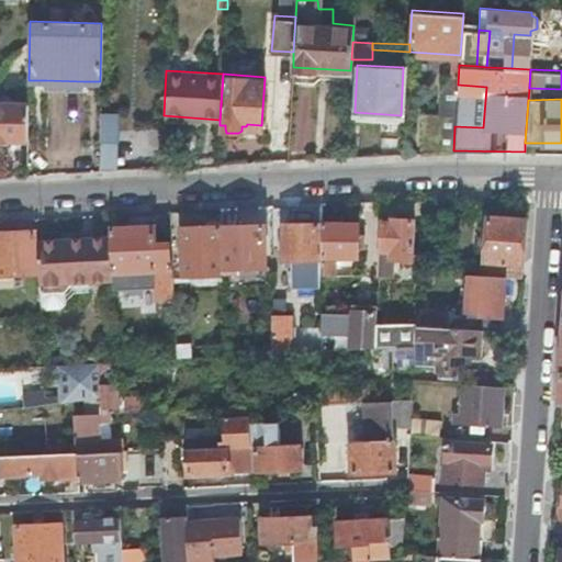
[(27,115),(29,102),(0,101),(0,137),(27,138),(27,115)]
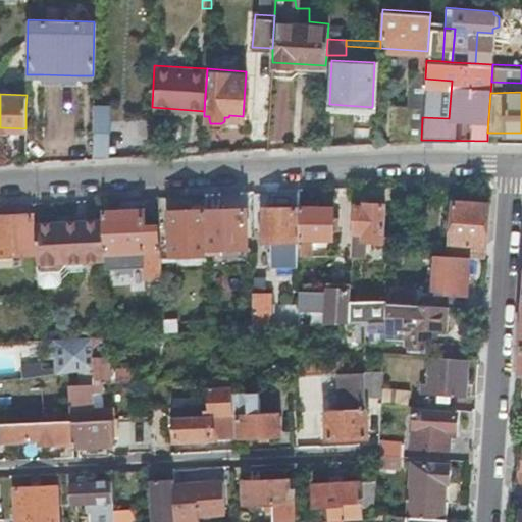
[(393,112),(390,142),(421,140),(422,117),(423,114),(393,112)]
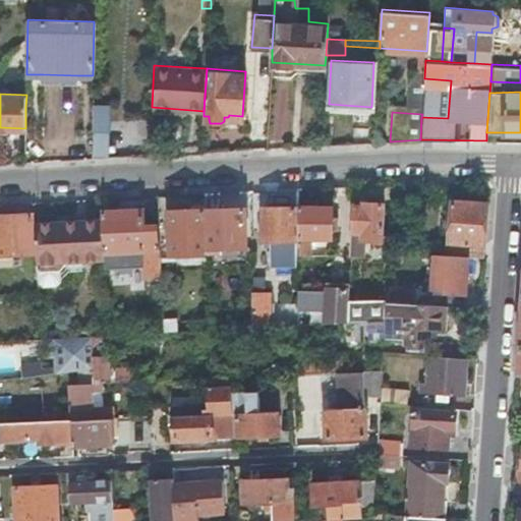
[(467,255),(482,256),(486,203),(451,199),(448,240),(451,240),(451,244),(440,244),(439,253),(467,255)]
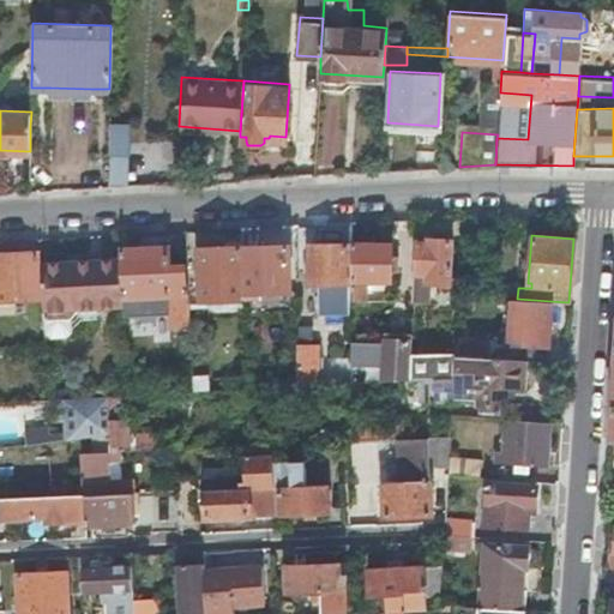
[(413,296),(428,298),(428,278),(449,280),(451,238),(428,236),(427,241),(415,240),(414,271),(413,296)]
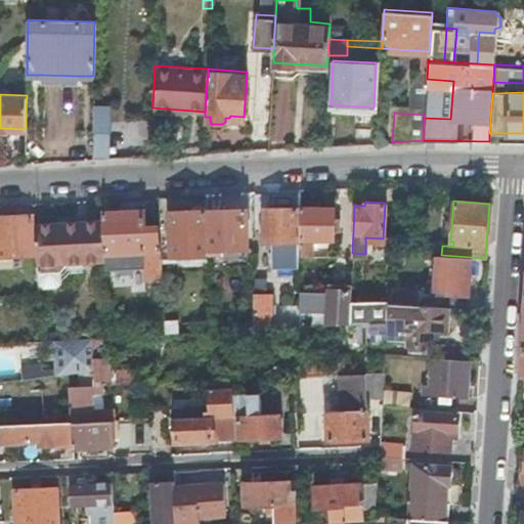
[(301,206),(300,255),(311,255),(311,248),(309,248),(310,237),(332,237),(332,231),(338,231),(338,224),(332,223),(333,207),(301,206)]
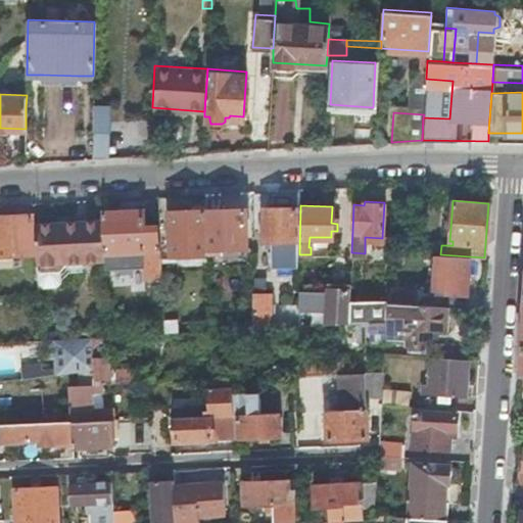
[(245,206),(205,208),(206,247),(246,245),(245,206)]
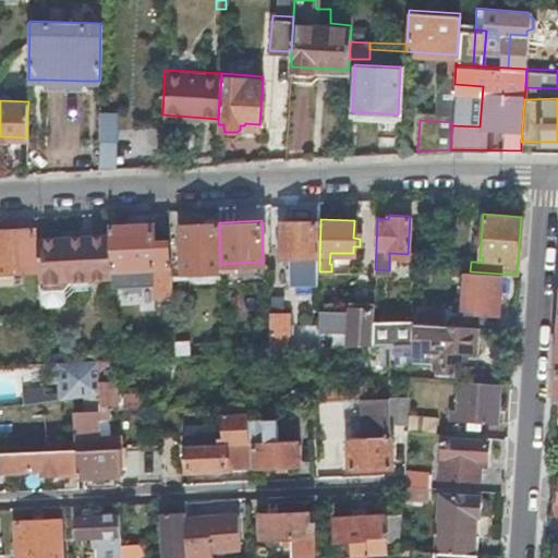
[(317,281),(316,220),(280,220),(280,240),(275,240),(275,245),(280,245),(280,263),(290,263),(290,282),(317,281)]
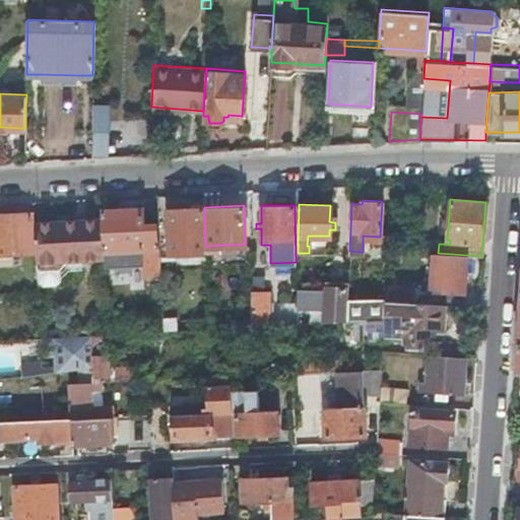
[(205,246),(204,207),(168,208),(170,253),(205,251),(205,246)]
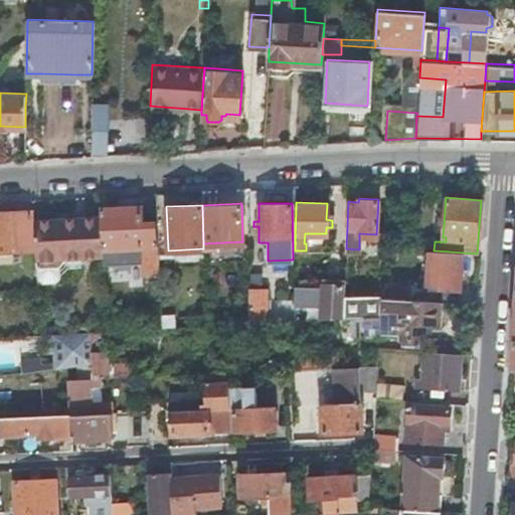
[(159,273),(156,221),(142,222),(141,206),(101,207),(101,214),(103,247),(103,254),(104,264),(140,262),(141,274),(159,273)]
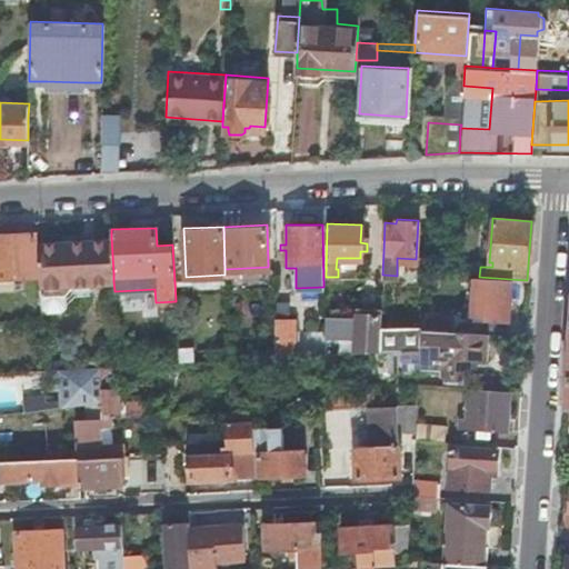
[(0,293),(13,293),(12,276),(37,275),(35,231),(0,232),(0,293)]
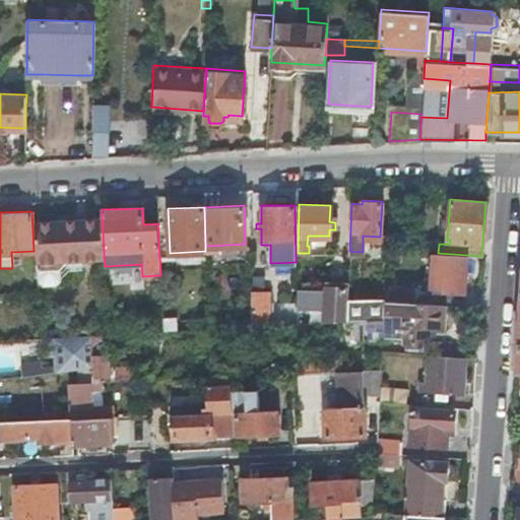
[(65,259),(104,257),(104,250),(102,216),(35,219),(38,268),(59,267),(65,259)]
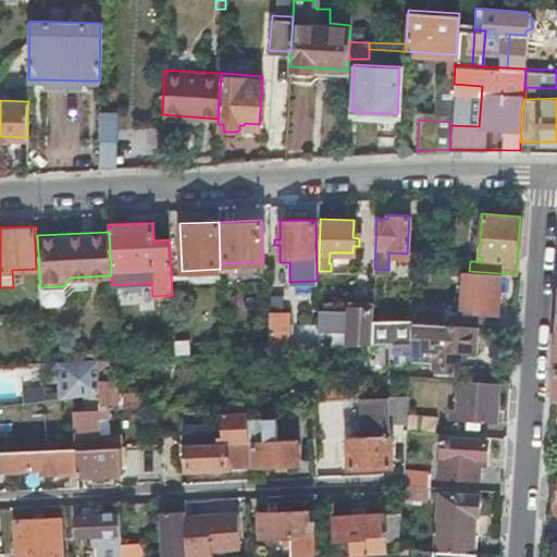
[(497,311),(499,273),(469,271),(463,270),(460,306),(472,306),(472,310),(497,311)]
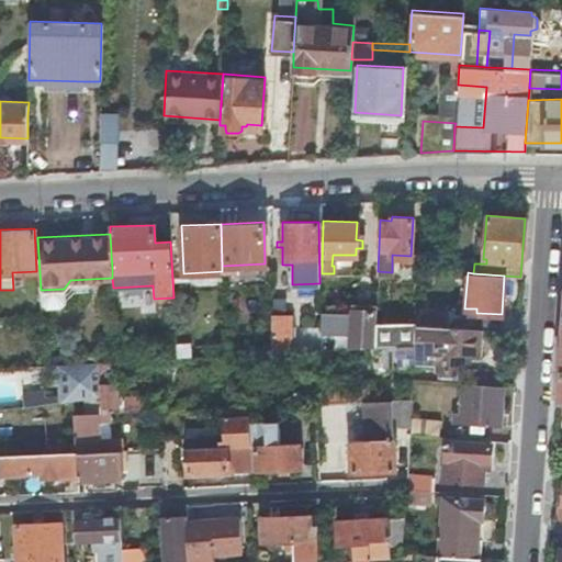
[(64,289),(41,290),(41,302),(46,305),(60,305),(64,301),(64,289)]
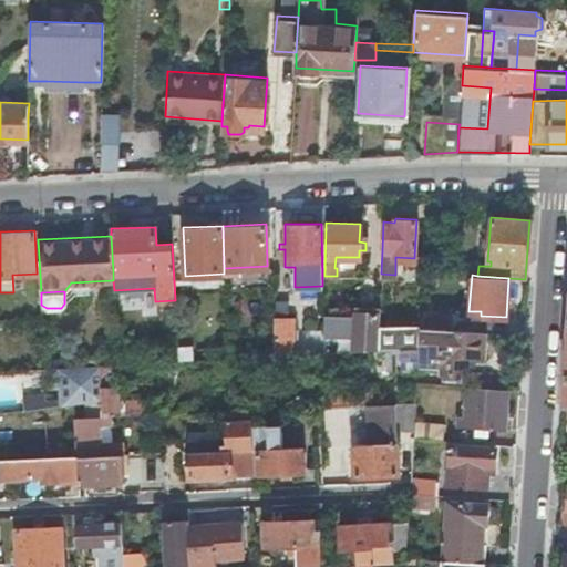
[(444,329),(445,311),(421,310),(420,325),(420,327),(444,329)]
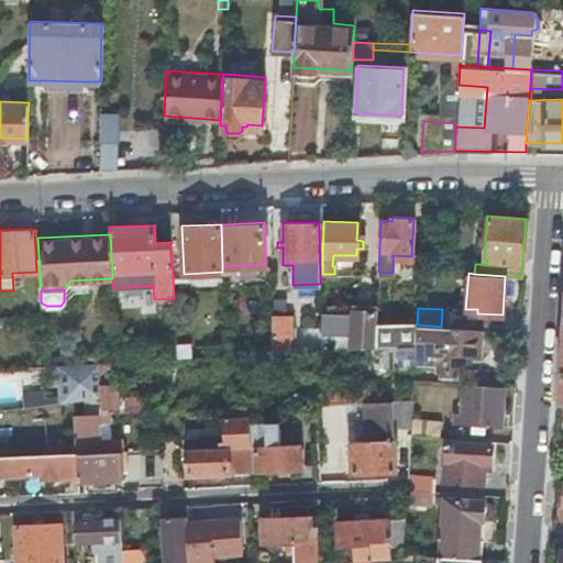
[(321,349),(375,345),(376,322),(377,310),(352,309),(352,312),(322,312),(321,349)]
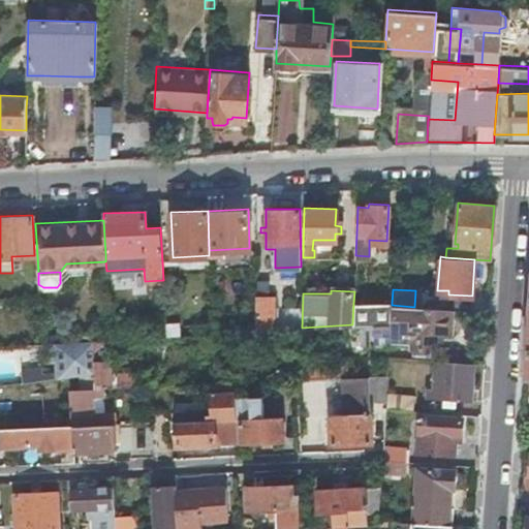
[(256,330),(273,330),(273,294),(266,294),(266,293),(255,293),(256,330)]
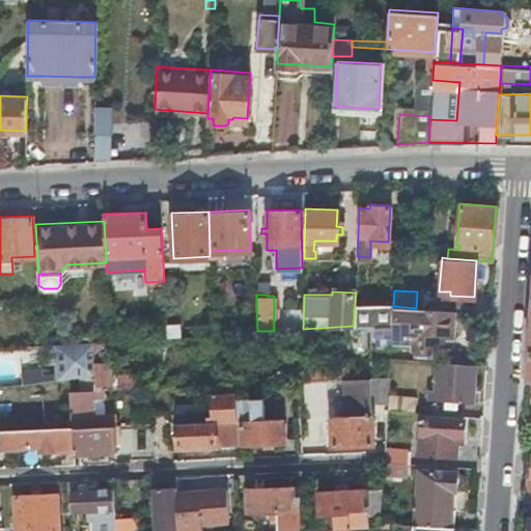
[(373,304),(355,304),(354,326),(374,325),(392,324),(393,306),(373,306),(373,304)]
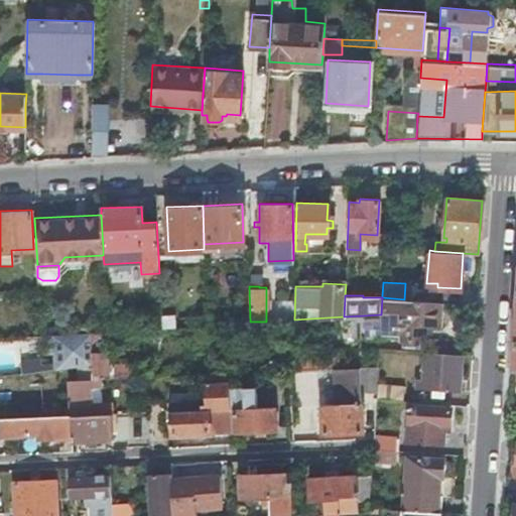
[(440,324),(442,301),(411,299),(404,299),(382,297),(381,314),(380,332),(402,334),(401,339),(419,341),(420,333),(426,333),(426,324),(440,324)]
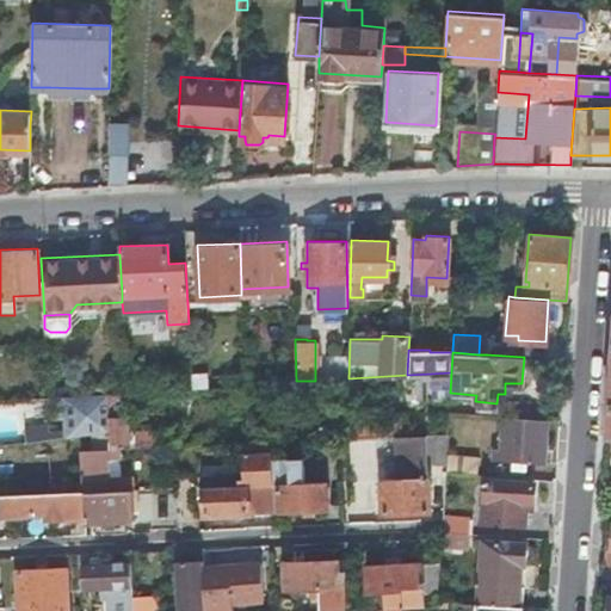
[(449,396),(450,393),(451,372),(431,374),(433,396),(449,396)]
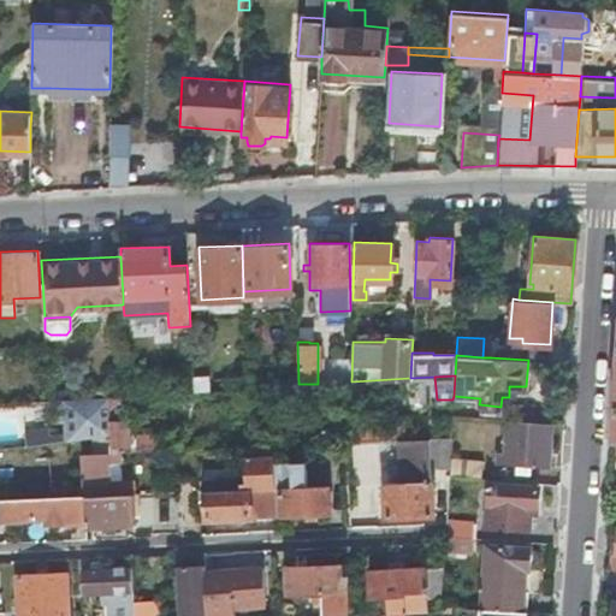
[(120,450),(160,449),(159,434),(126,436),(124,394),(118,395),(107,395),(108,433),(110,451),(117,451),(120,450)]
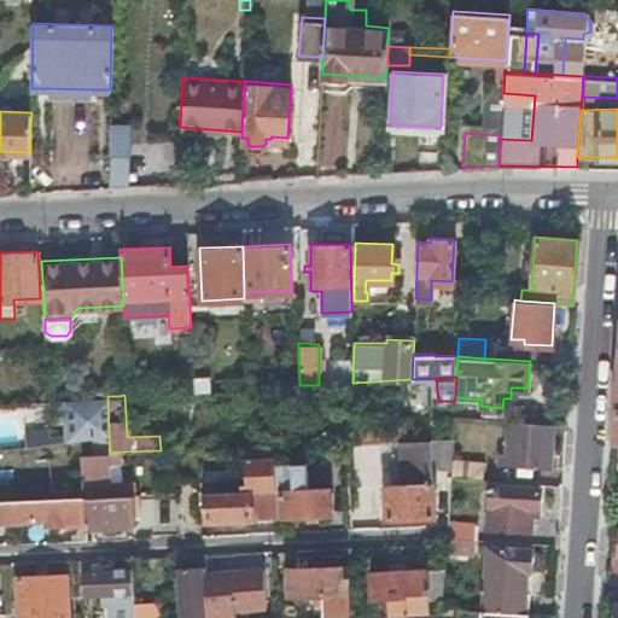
[(63,436),(63,442),(91,438),(109,435),(108,396),(62,401),(63,436)]
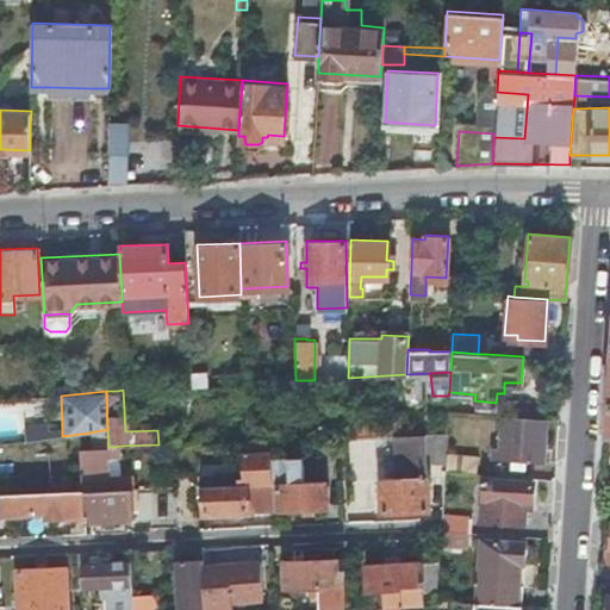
[(498,399),(498,415),(500,415),(529,417),(530,402),(498,399)]
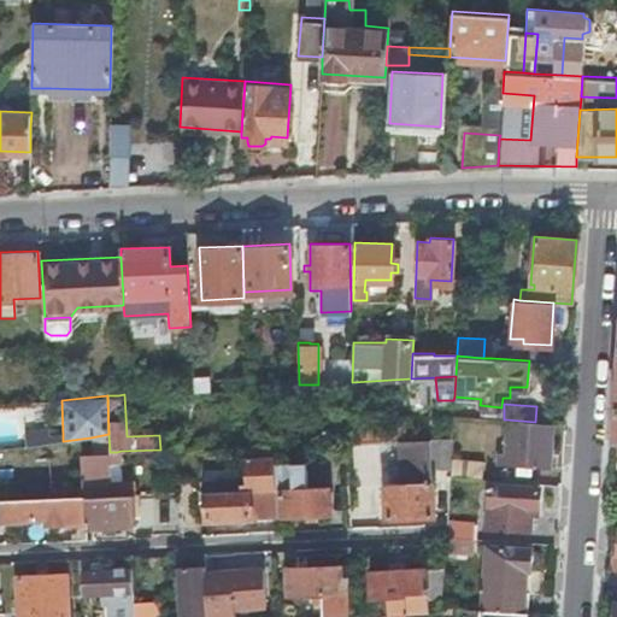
[(548,465),(552,423),(535,422),(506,419),(504,452),(499,452),(498,462),(548,465)]
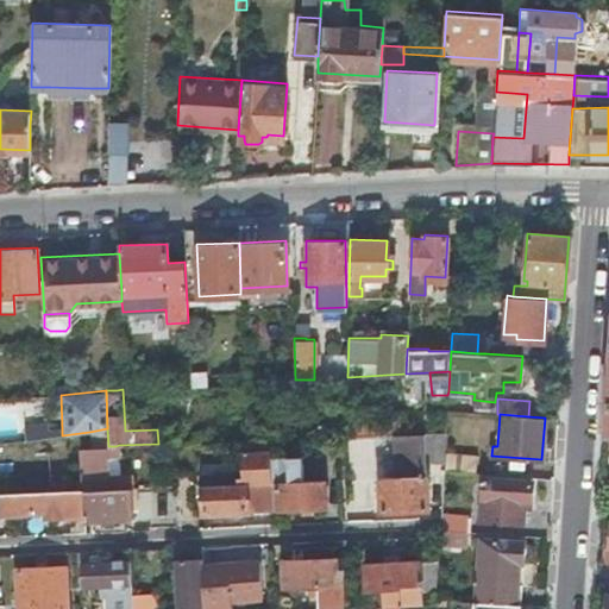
[(350,435),(395,433),(394,416),(350,419),(350,435)]
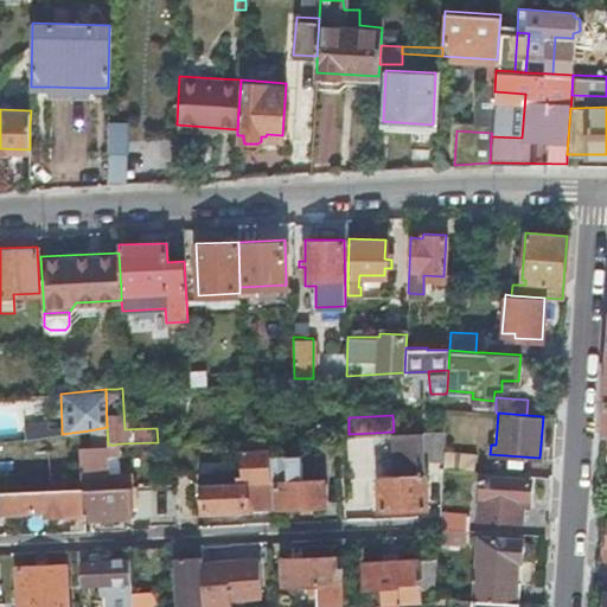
[(20,426),(23,440),(62,434),(62,428),(45,430),(44,423),(20,426)]
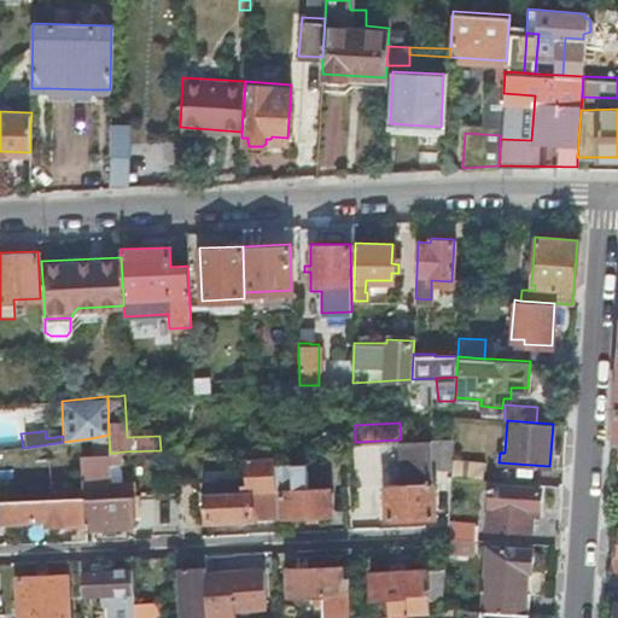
[(450,467),(450,462),(453,437),(403,439),(401,439),(403,482),(384,483),(385,517),(432,514),(431,467),(450,467)]
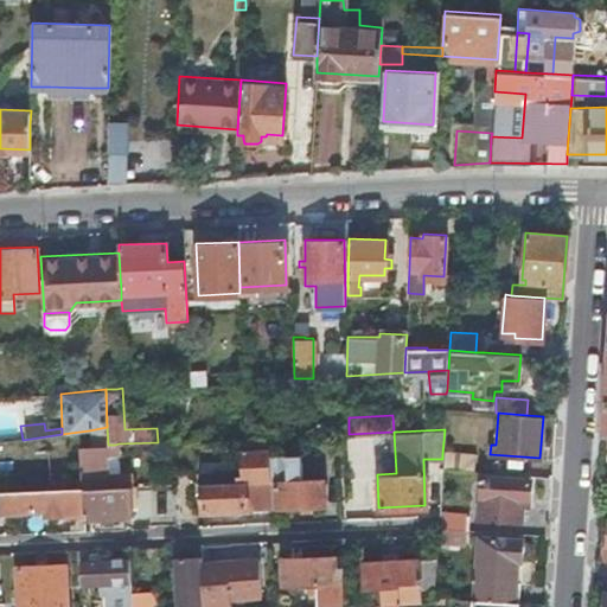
[(267,455),(267,438),(240,439),(241,470),(242,480),(199,483),(199,510),(244,508),(269,506),(269,504),(268,480),(267,455)]
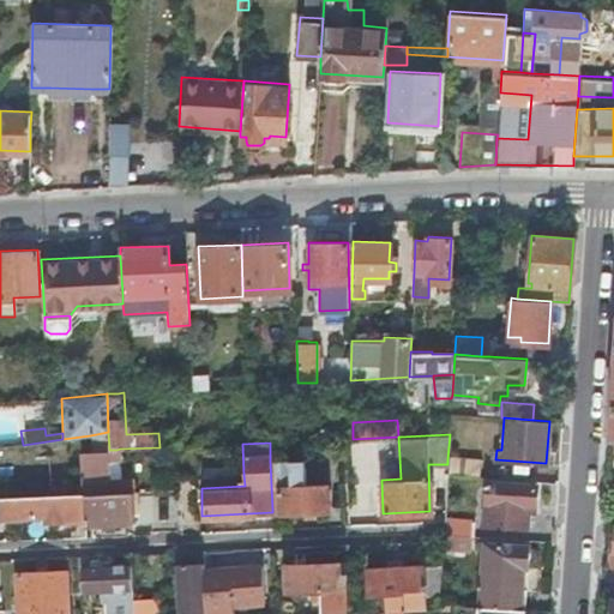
[(79,451),(82,493),(85,493),(130,491),(130,476),(104,477),(103,458),(116,458),(116,450),(109,450),(79,451)]
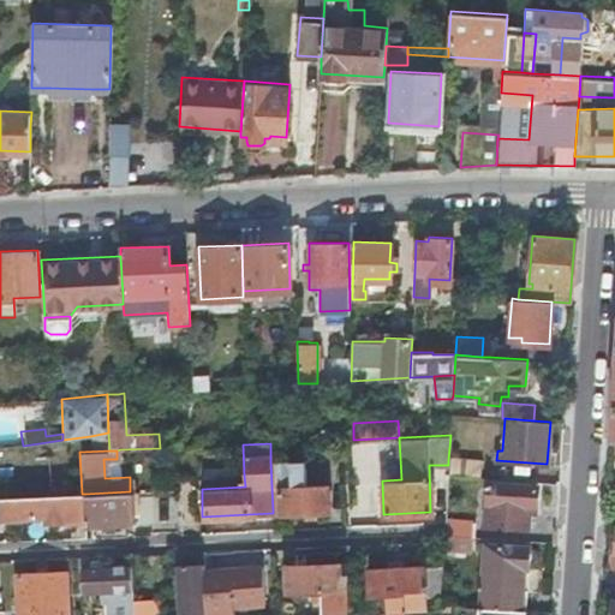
[(302,460),(270,461),(272,487),(279,487),(280,513),(324,511),(323,483),(303,483),(302,460)]
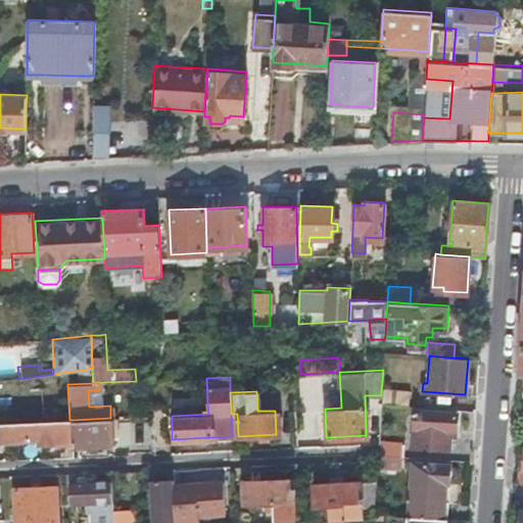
[(380,403),(406,405),(406,393),(381,391),(381,395),(380,403)]
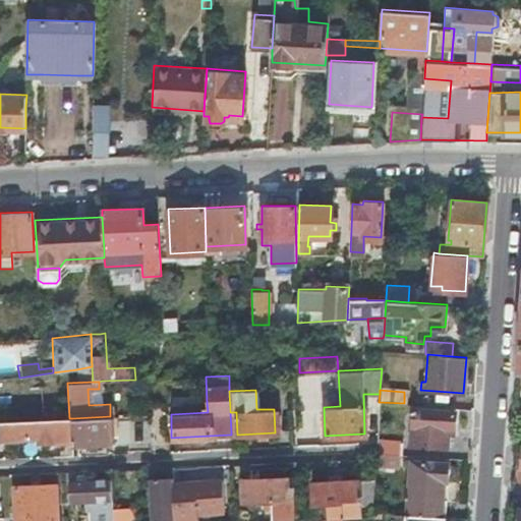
[(170,405),(171,414),(208,412),(207,403),(170,405)]
